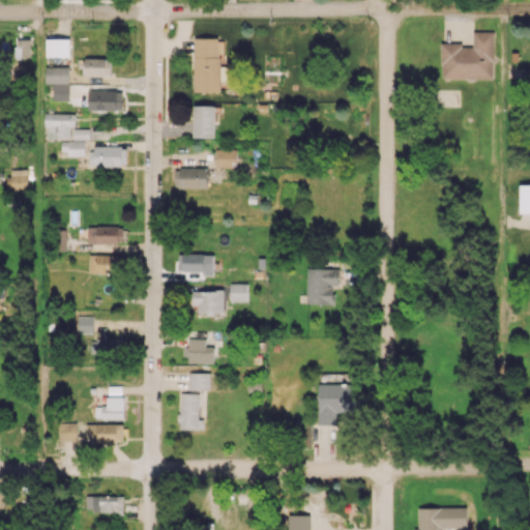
[(493,78),(494,32),(473,31),(472,47),(463,47),(463,42),(441,42),(441,78),(493,78)]
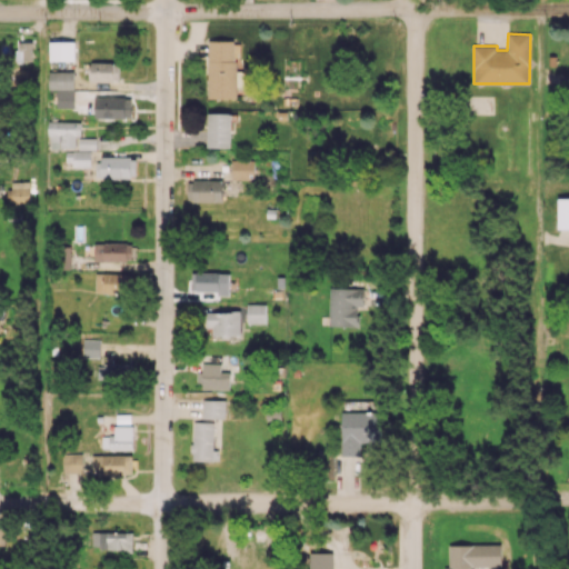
[(32,41),(17,41),(16,66),(31,67),(32,41)]
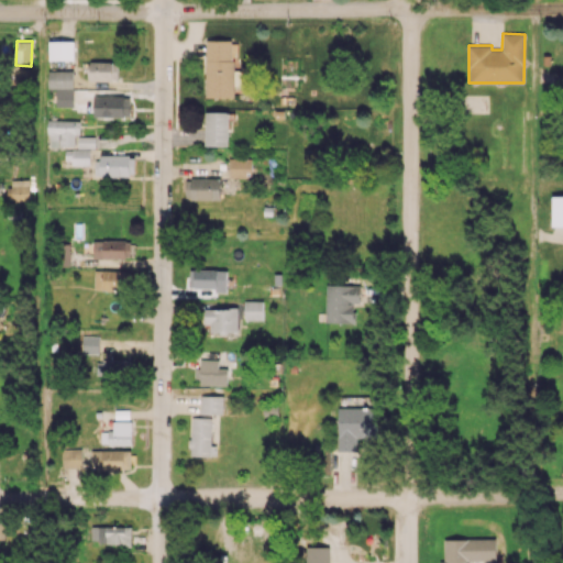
[(47,59),(74,59),(74,41),(47,41),(47,59)]
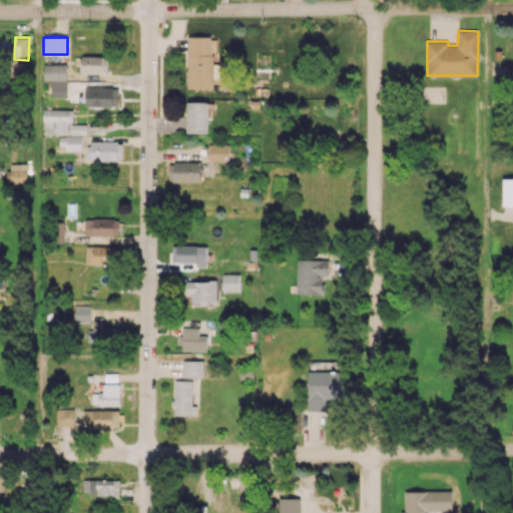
[(215,89),(215,37),(187,37),(187,89),(215,89)]
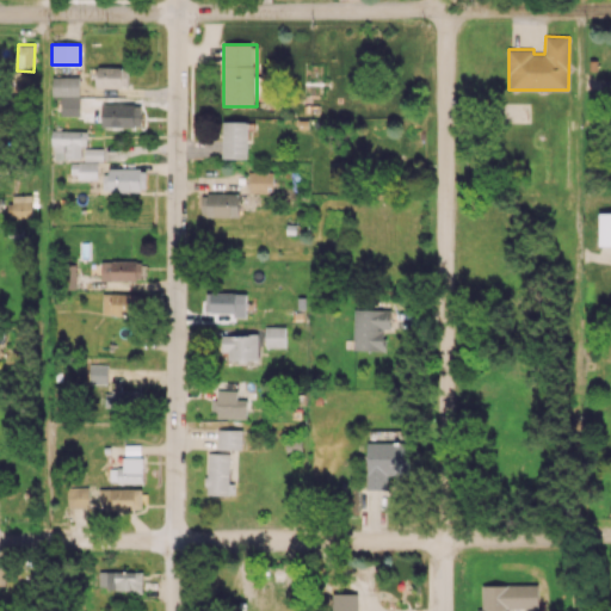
[(98,87),(128,87),(128,67),(98,66),(98,87)]
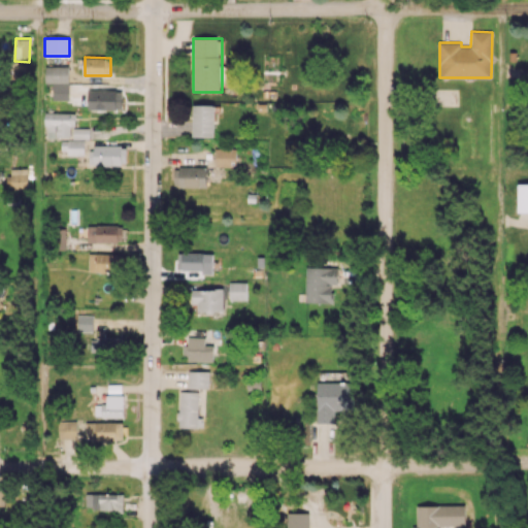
[(68,66),(44,66),(44,83),(52,83),(52,99),(68,100),(68,66)]
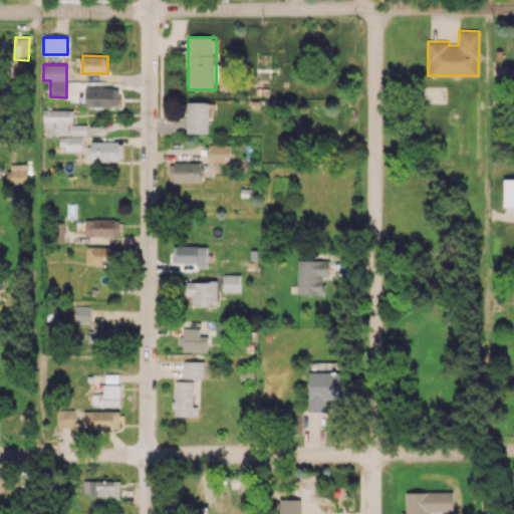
[(513,66),(492,67),(492,76),(513,75),(513,66)]
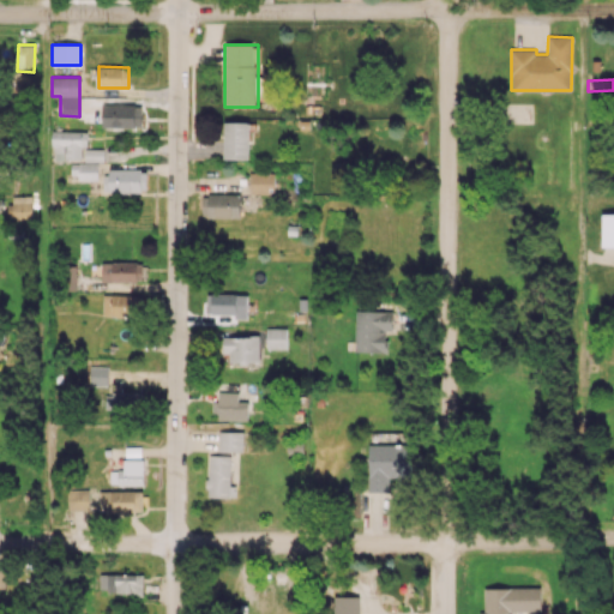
[(142,128),(142,106),(102,104),(102,127),(142,128)]
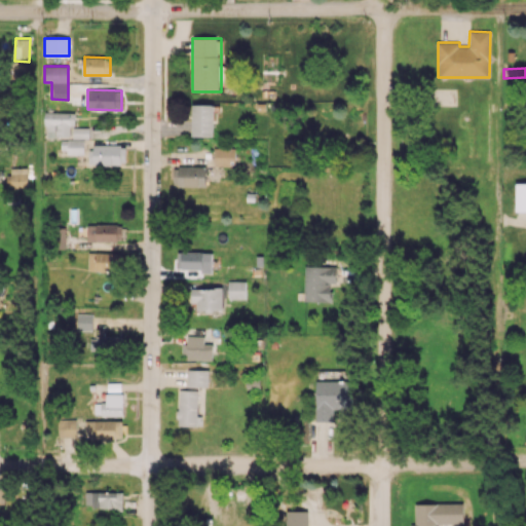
[(214,137),(214,105),(192,104),(191,136),(214,137)]
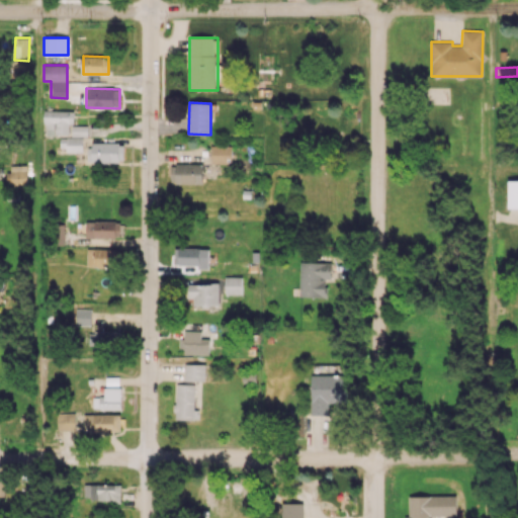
[(73,123),(73,111),(45,110),(44,135),(70,136),(70,123),(73,123)]
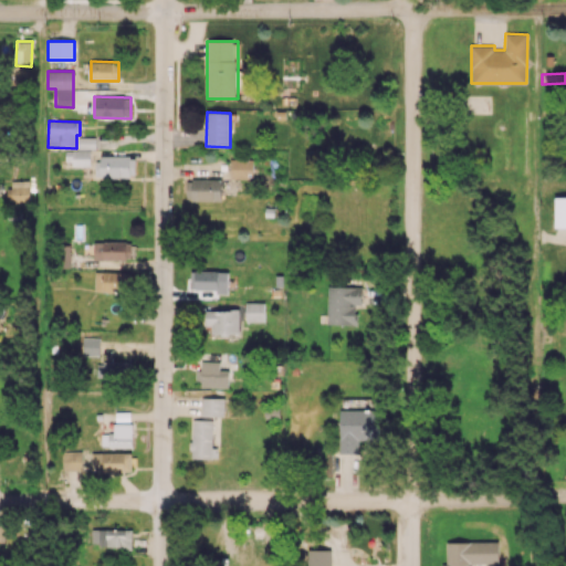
[(77,148),(95,149),(96,137),(77,137),(77,148)]
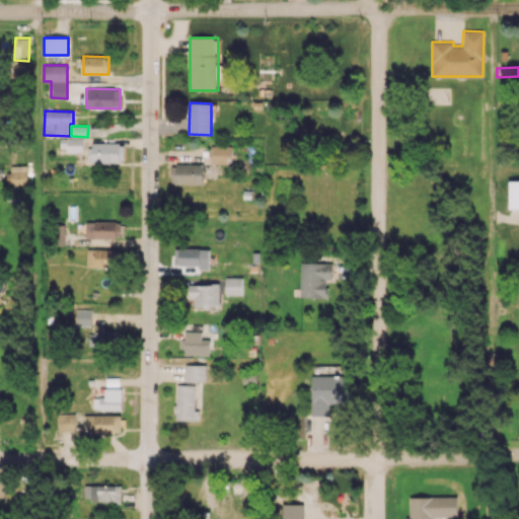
[(60,138),(60,151),(83,151),(83,138),(60,138)]
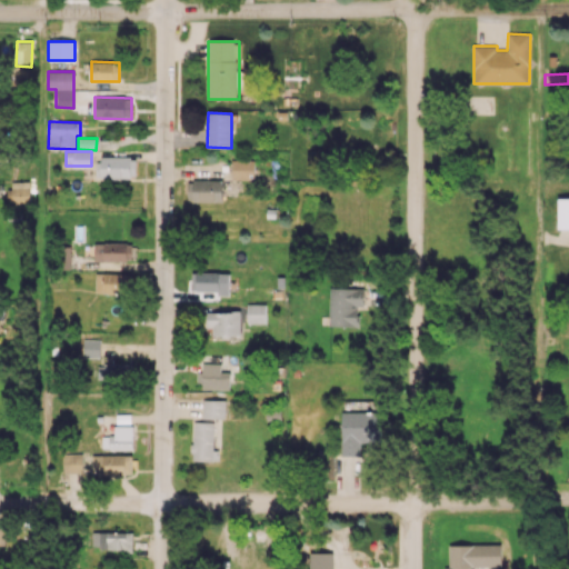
[(136,157),(97,157),(98,178),(136,178),(136,157)]
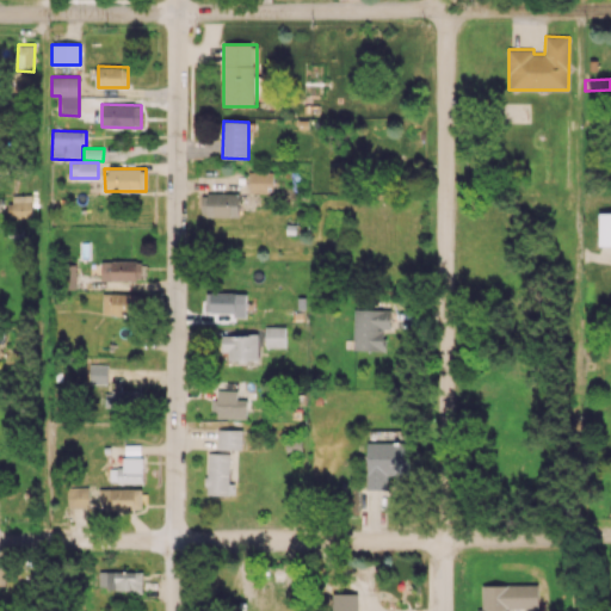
[(248,193),(273,192),(273,171),(248,172),(248,193)]
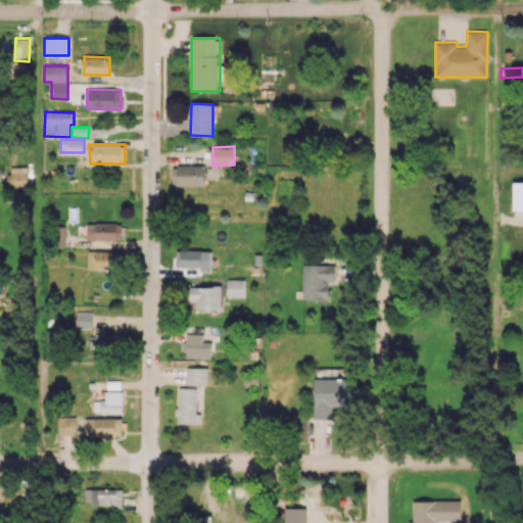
[(204,185),(204,167),(173,165),(172,185),(204,185)]
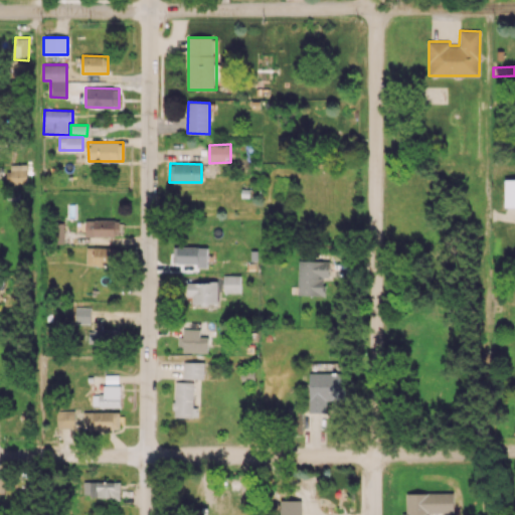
[(27,183),(27,164),(8,165),(8,184),(27,183)]
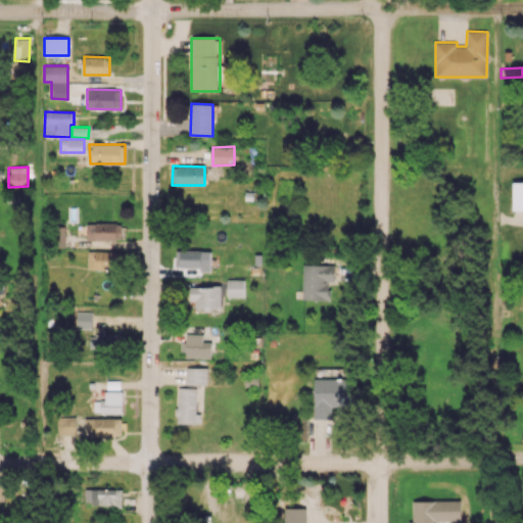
[(522,209),(522,182),(512,182),(512,209),(522,209)]
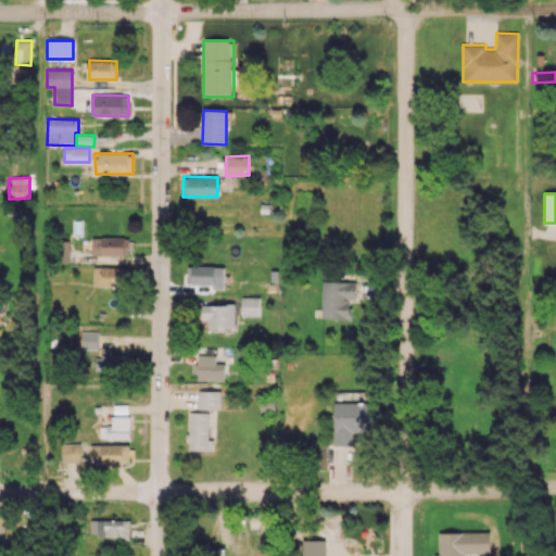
[(91,255),(129,255),(129,237),(91,237),(91,255)]
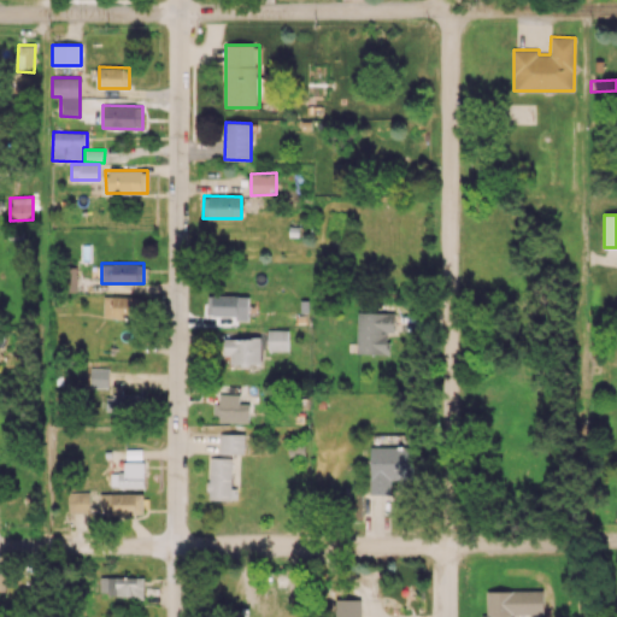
[(103,317),(139,318),(140,297),(104,295),(103,317)]
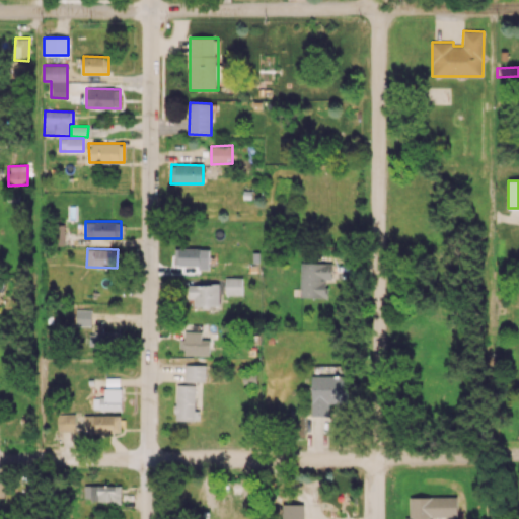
[(209,248),(175,248),(175,266),(199,266),(199,269),(209,269),(209,248)]
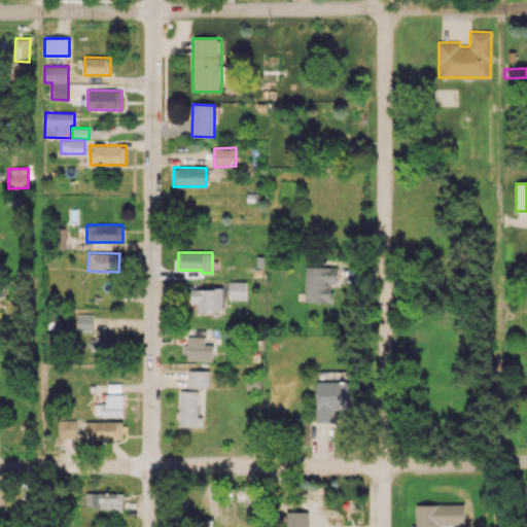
[(331,303),(331,283),(337,283),(337,267),(306,267),(305,302),(331,303)]
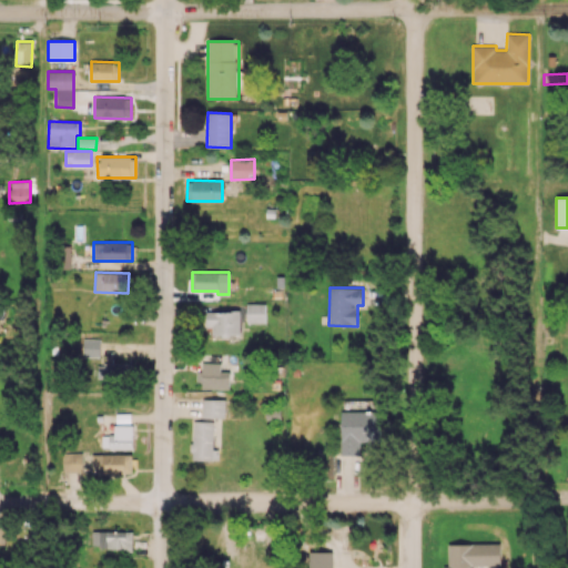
[(265,303),(246,304),(247,323),(266,323),(265,303)]
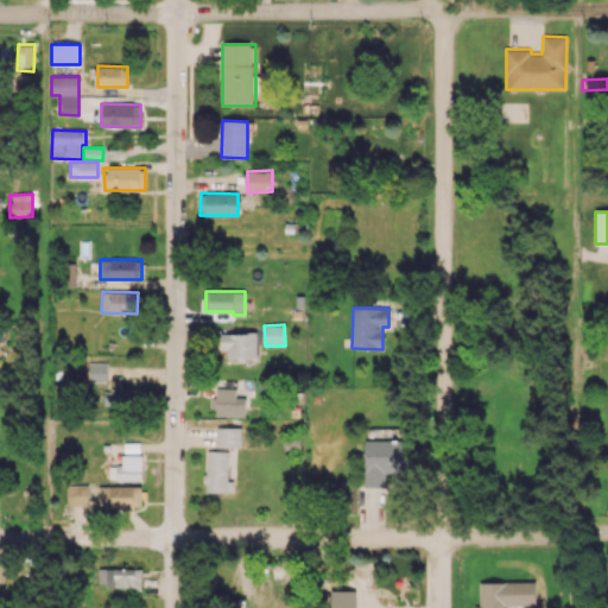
[(257,333),(220,334),(221,349),(227,349),(227,361),(258,360),(257,333)]
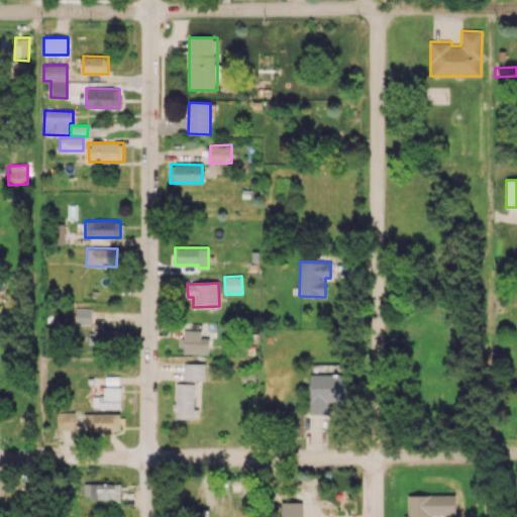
[(91,325),(91,309),(76,308),(75,324),(91,325)]
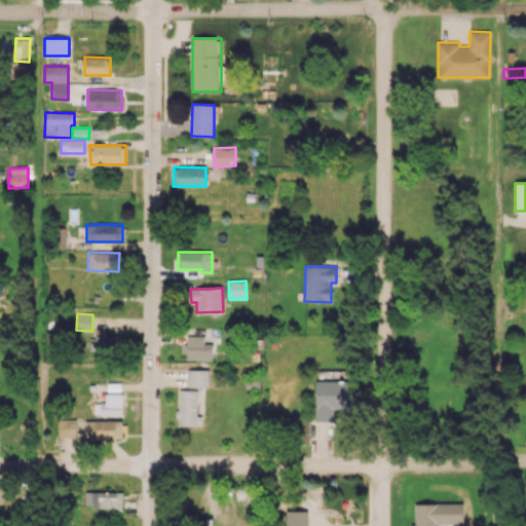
[(212,360),(213,344),(203,344),(203,336),(187,335),(187,343),(184,343),(183,360),(212,360)]
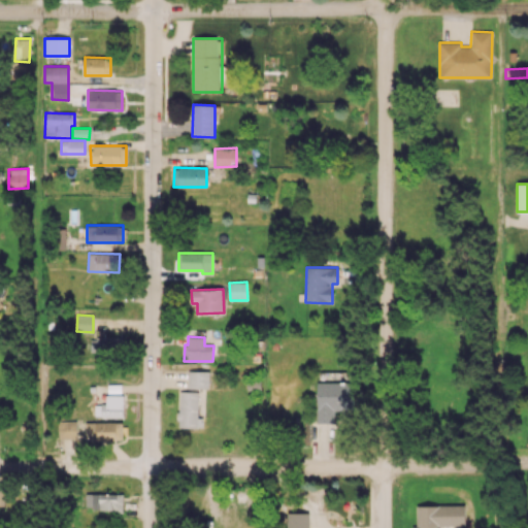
[(119,337),(90,338),(90,352),(119,351),(119,337)]
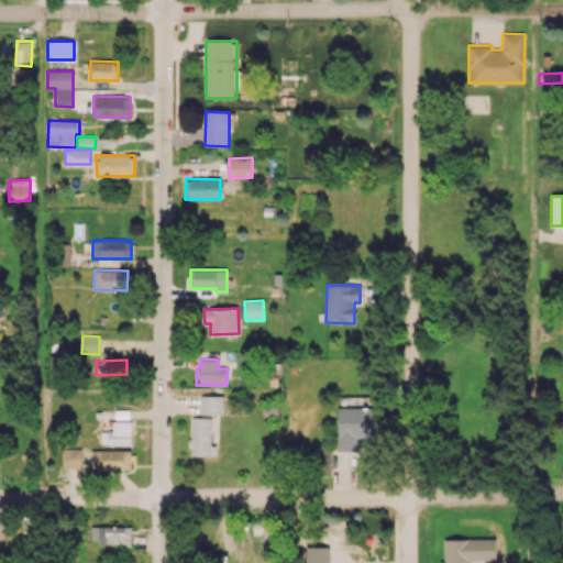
[(200,414),(223,414),(223,396),(200,396),(200,414)]
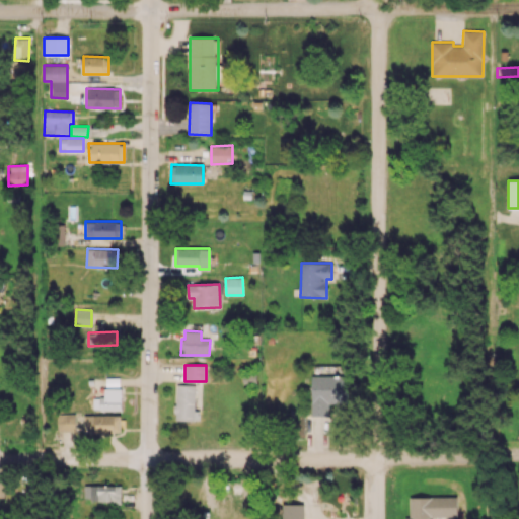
[(312,375),(311,417),(328,417),(328,402),(348,403),(348,375),(312,375)]
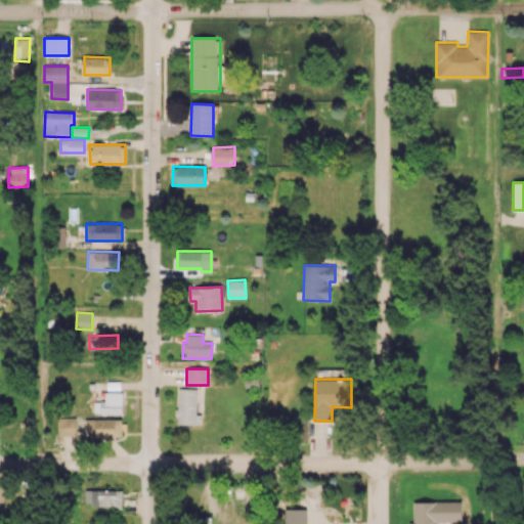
[(201,413),(197,413),(197,389),(178,388),(177,424),(201,425),(201,413)]
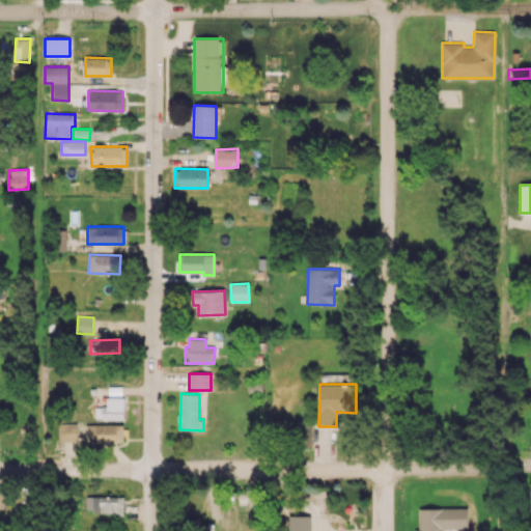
[(123,419),(123,397),(106,397),(107,407),(94,407),(94,420),(123,419)]
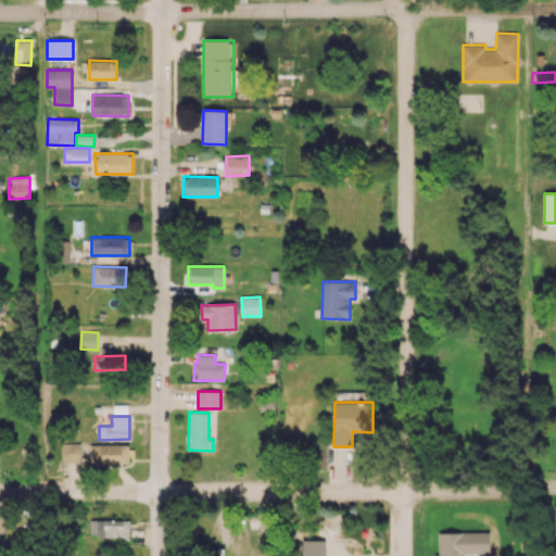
[(128,445),(89,444),(89,462),(128,463),(128,445)]
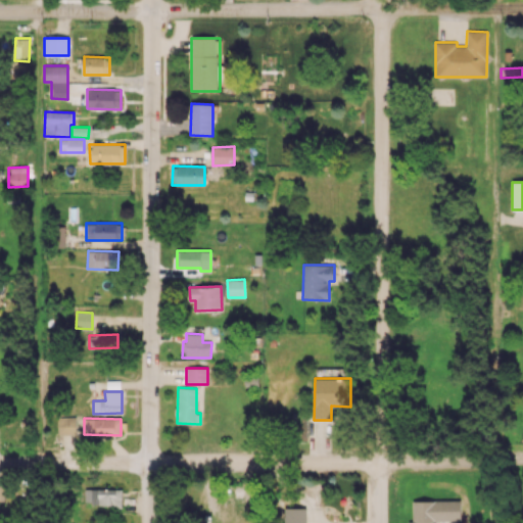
[(123,489),(85,488),(85,505),(122,506),(123,489)]
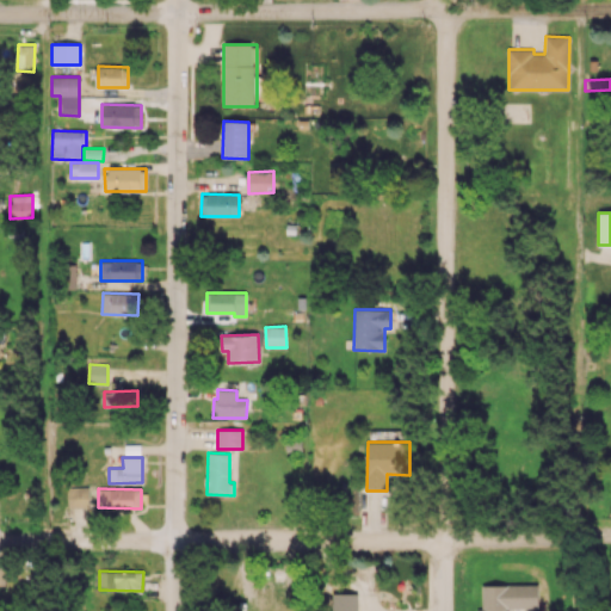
[(508,610),(508,609),(537,608),(537,584),(482,585),(482,610),(477,610),(476,610),(508,610)]
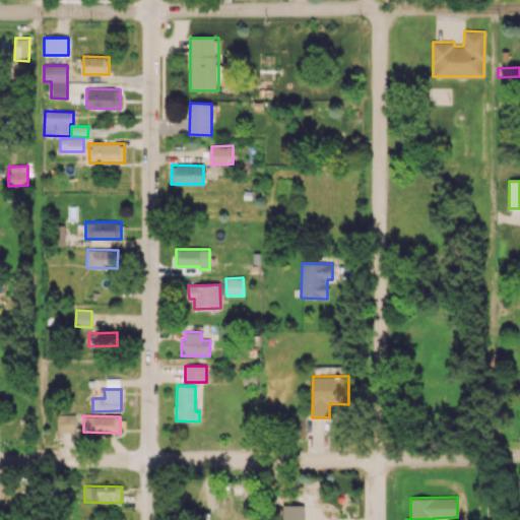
[(282,519),(304,519),(304,505),(282,505),(282,519)]
